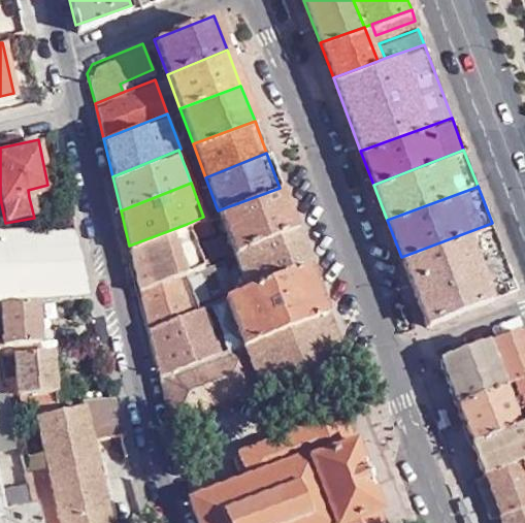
[(218,210),(233,250),(295,226),(280,188),(218,210)]
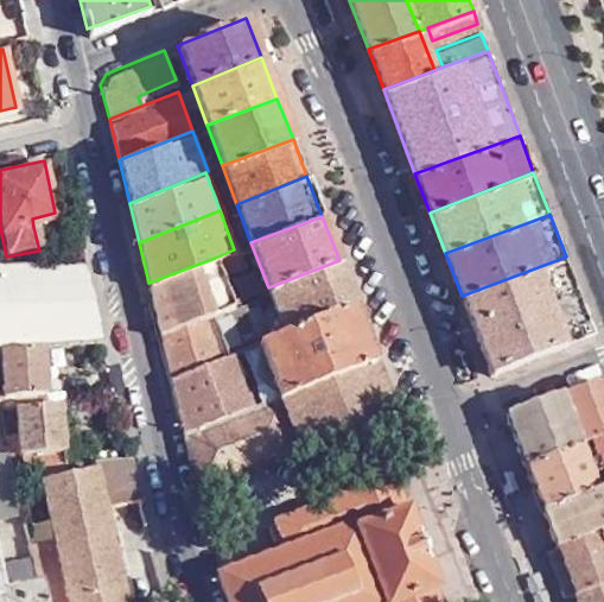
[(593,330),(566,257),(462,296),(489,368),(593,330)]
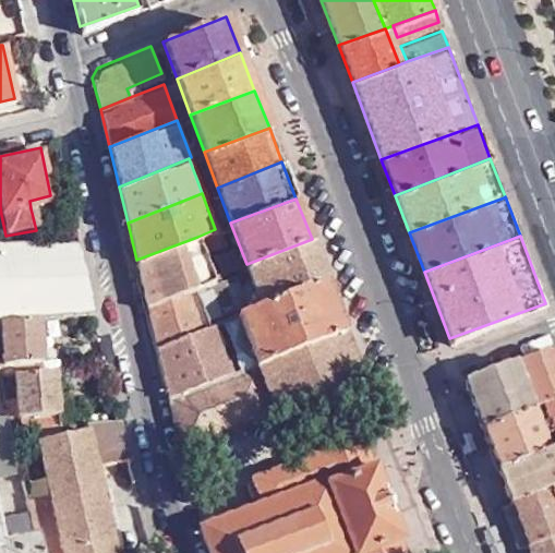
[(197,237),(136,260),(146,303),(213,277),(197,237)]
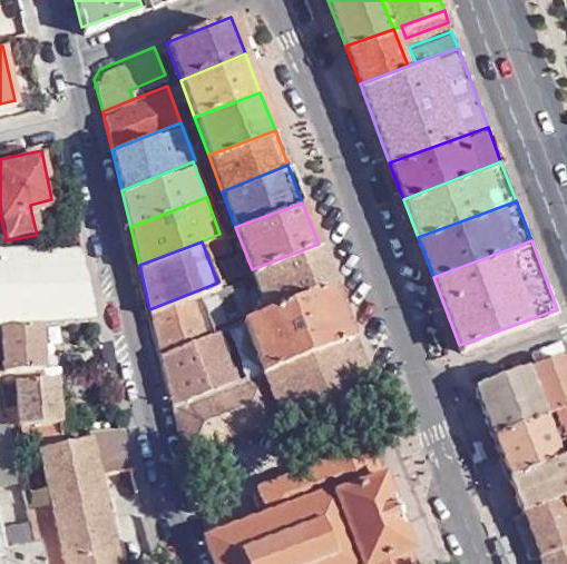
[(41,319),(94,315),(78,244),(0,244),(0,320),(2,322),(41,319)]
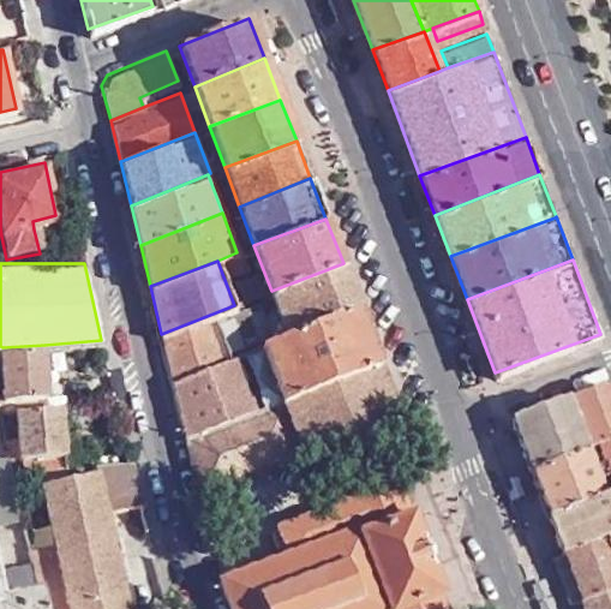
[(359,304),(343,263),(271,291),(286,332),(359,304)]
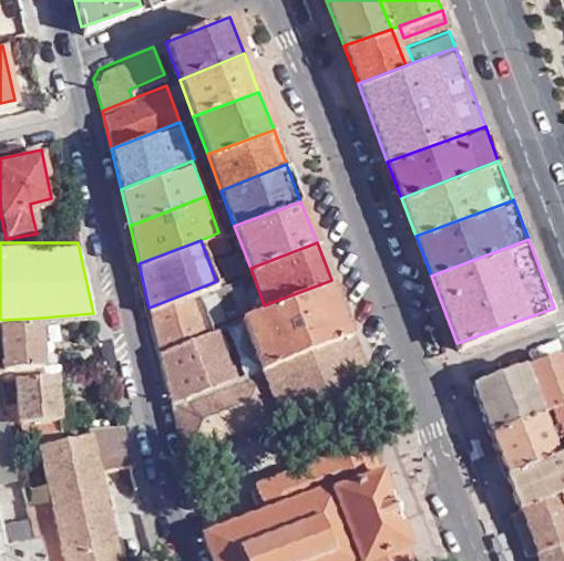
[(149,308),(159,346),(252,311),(238,272),(216,281),(149,308)]
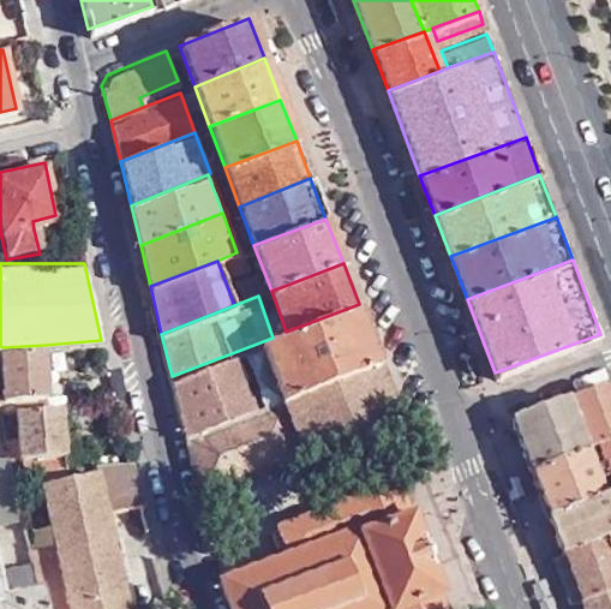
[(185,434),(379,360),(359,304),(286,332),(273,338),(172,376),(185,434)]
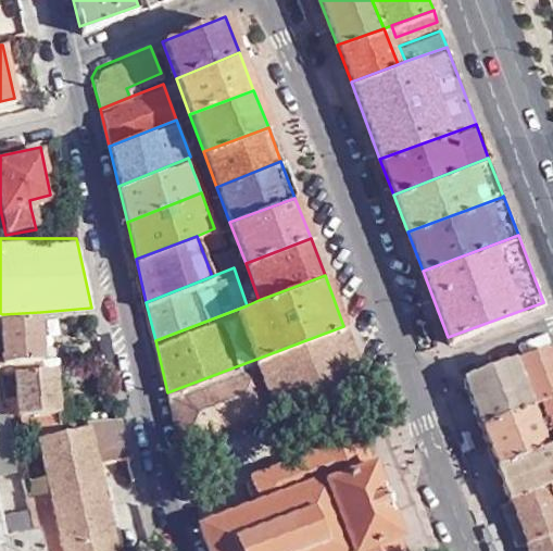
[(40,312),(2,314),(4,366),(14,367),(44,365),(42,354),(40,312)]
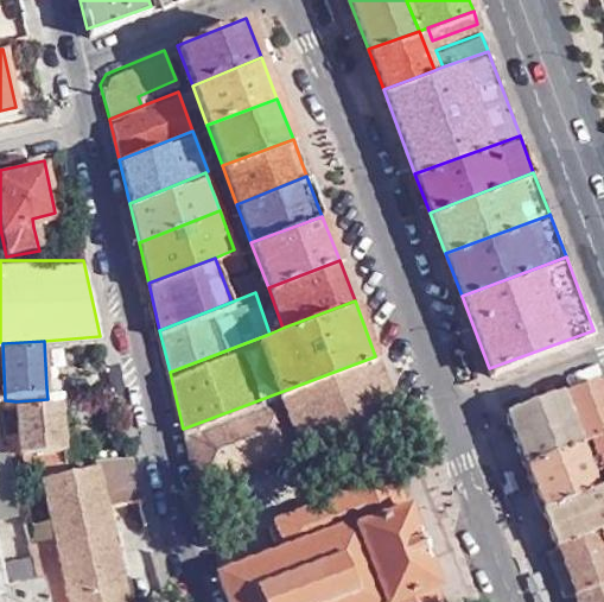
[(394,406),(375,356),(183,429),(196,481),(394,406)]
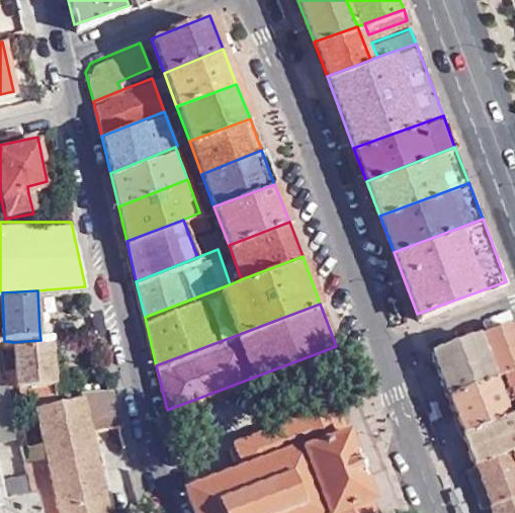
[(514,321),(508,319),(475,331),(487,361),(514,350),(514,321)]
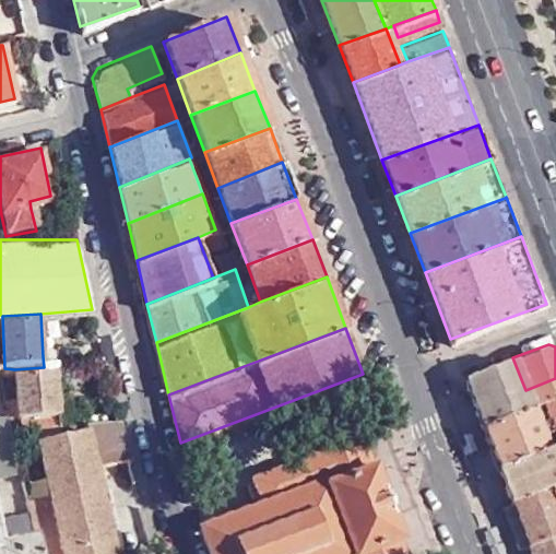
[(57,355),(43,356),(44,367),(55,366),(59,365),(57,355)]
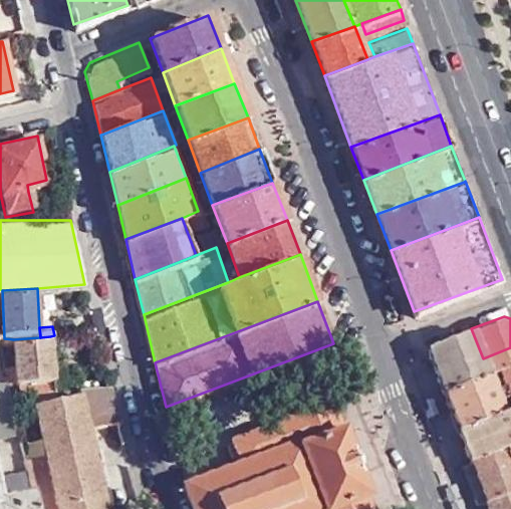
[(427,344),(443,389),(510,362),(510,347),(483,358),(471,328),(427,344)]
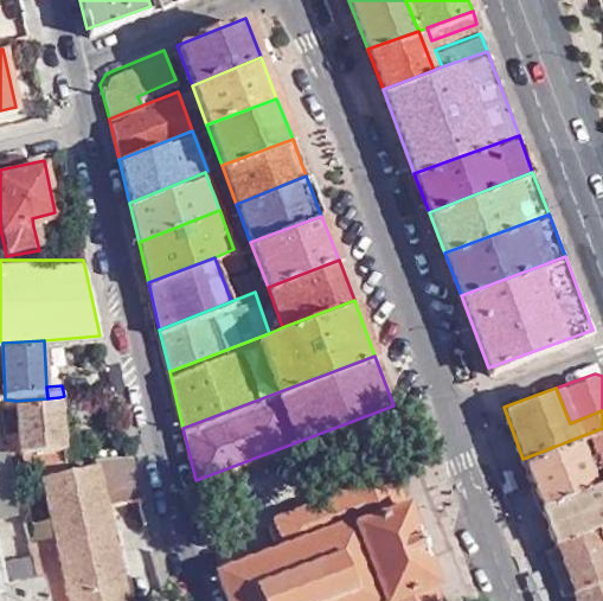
[(65,458),(59,397),(47,398),(15,401),(17,426),(6,427),(10,446),(17,445),(21,448),(23,460),(65,458)]
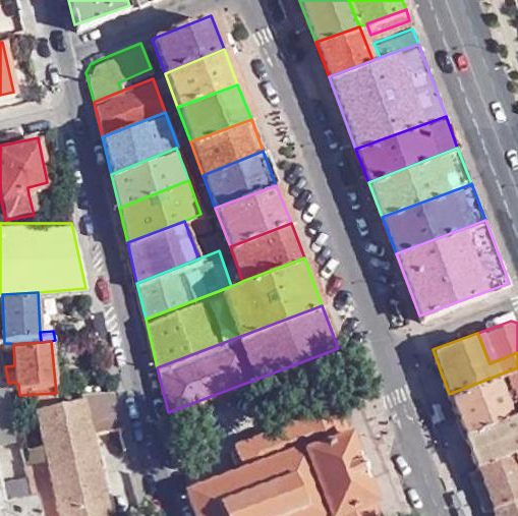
[(517,367),(449,394),(464,432),(507,416),(517,411),(517,367)]
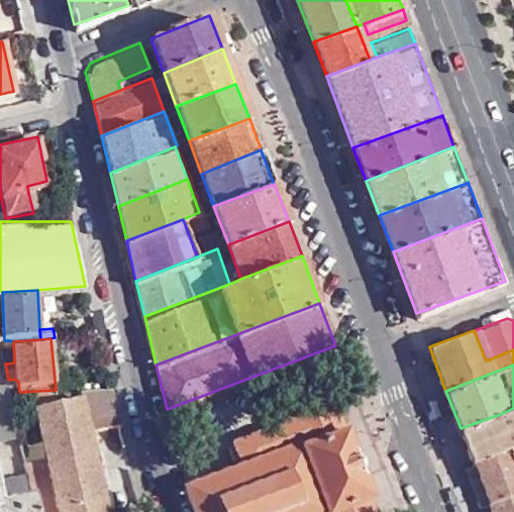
[(0,511),(36,511),(27,470),(0,474),(0,434),(19,431),(11,392),(8,380),(0,381),(0,511)]
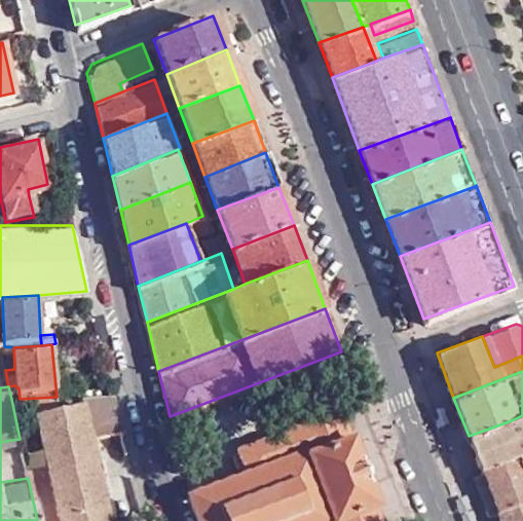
[(109,520),(91,436),(121,430),(113,394),(110,393),(81,395),(82,401),(36,410),(47,462),(26,467),(28,478),(37,520),(109,520)]
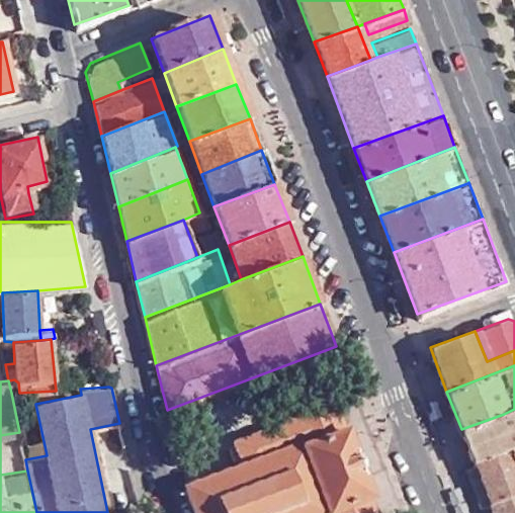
[(185,485),(196,512),(378,512),(371,494),(373,494),(348,428),(346,429),(332,395),(290,411),(291,416),(234,438),(242,462),(185,485)]
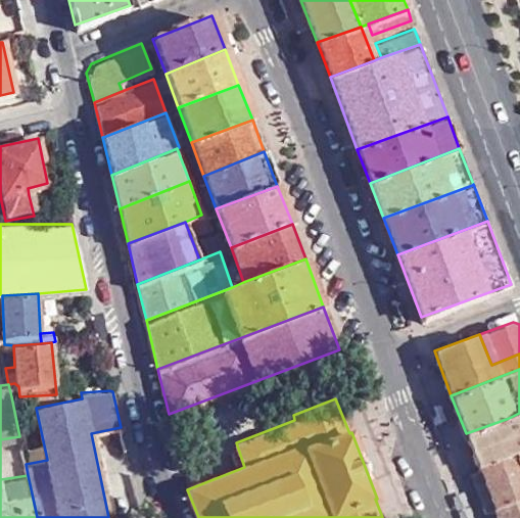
[(519,413),(509,418),(519,445),(519,413)]
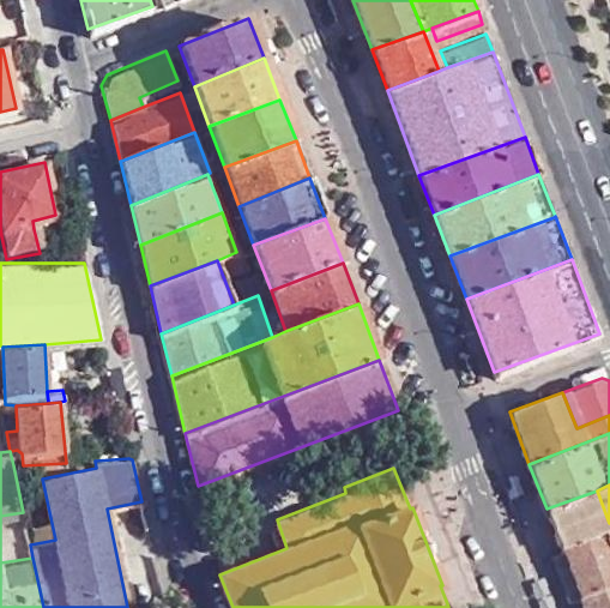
[(547,509),(560,546),(609,527),(609,523),(597,491),(547,509)]
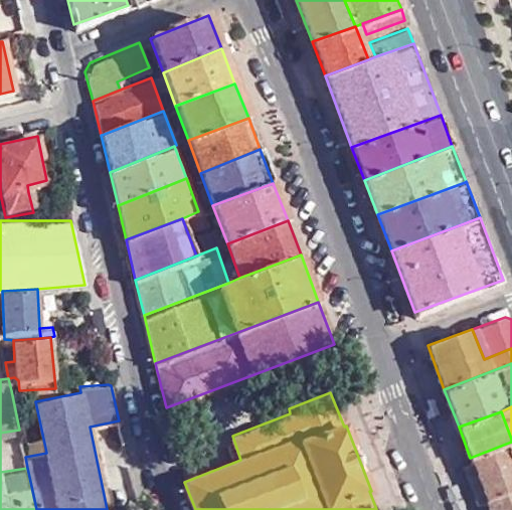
[(470,458),(486,498),(511,488),(511,442),(470,458)]
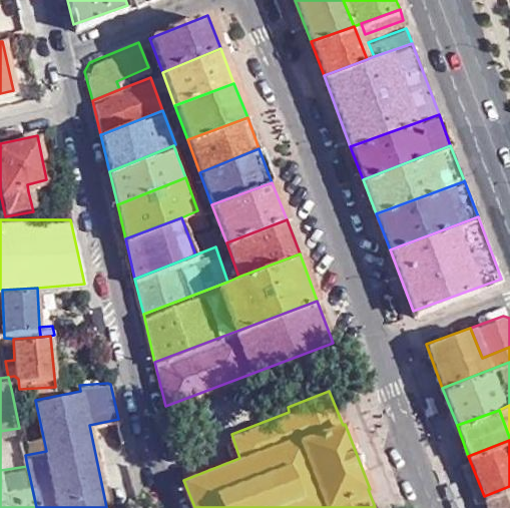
[(509,486),(484,496),(488,507),(509,507),(509,486)]
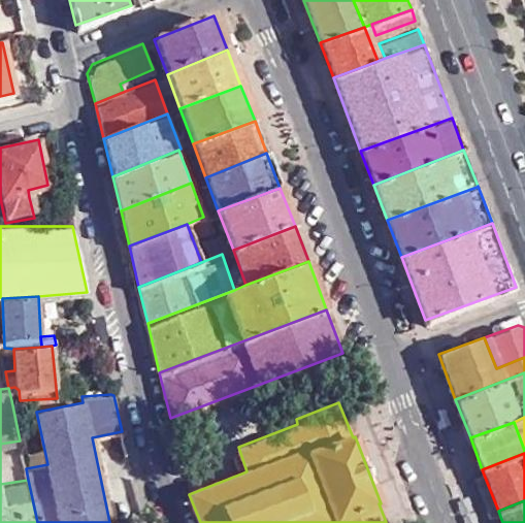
All buildings are outlined.
